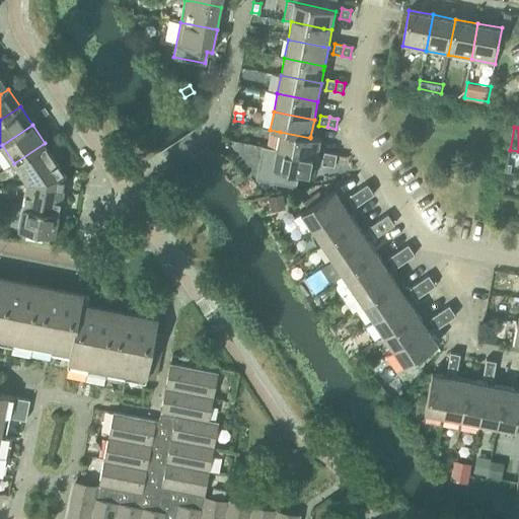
[(277,149),(316,157),(320,139),(315,138),(310,137),(310,138),(280,132),(277,149)]
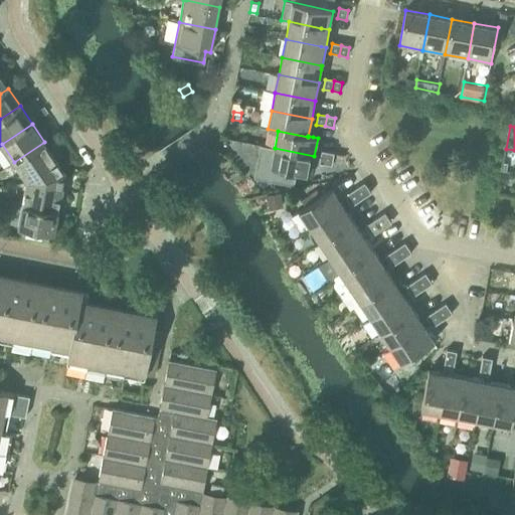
[(44,142),(14,162),(27,181),(65,173),(44,142)]
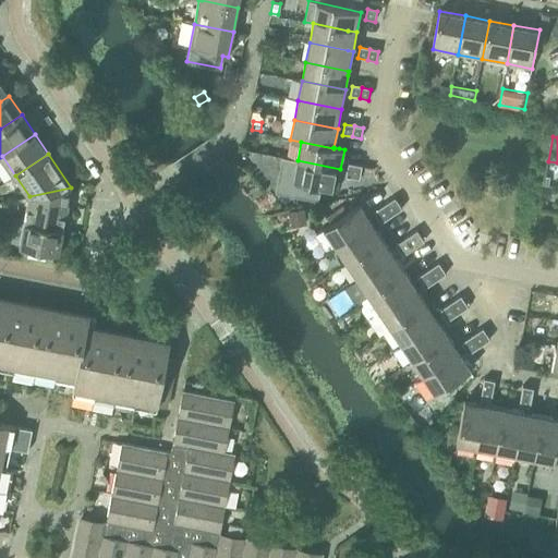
[(298,160),(282,158),(275,192),(318,199),(320,186),(337,190),(338,181),(346,178),(347,171),(340,169),(298,160)]
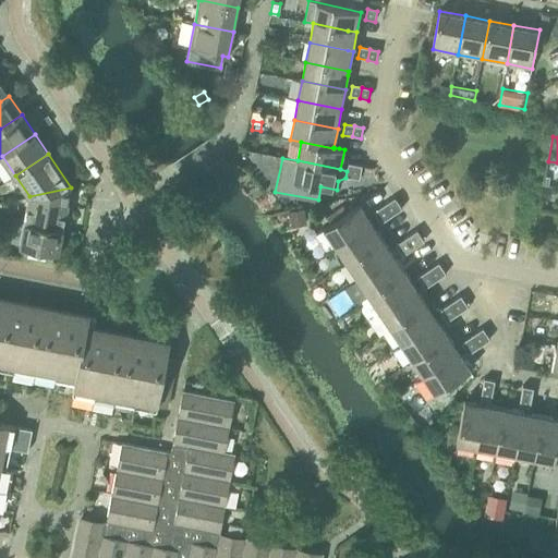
[(359,180),(361,167),(349,165),(347,171),(346,178),(359,180)]
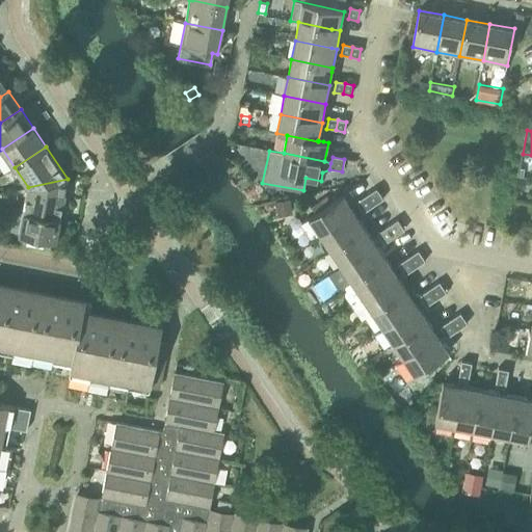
[(68,179),(28,187),(23,211),(59,219),(68,180),(68,179)]
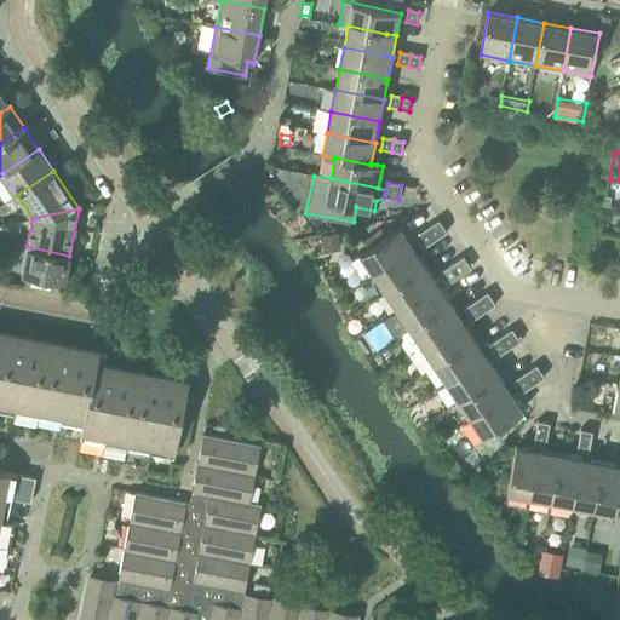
[(604,208),(602,218),(613,220),(615,210),(604,208)]
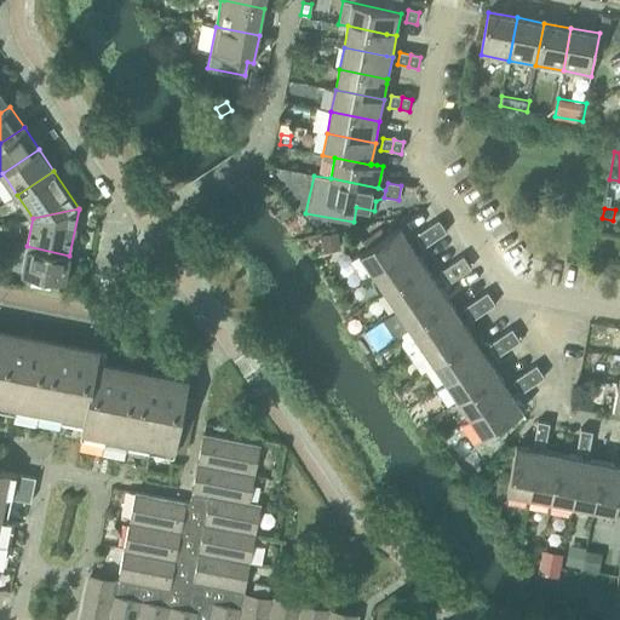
[(426,227),(435,239),(447,230),(438,218),(426,227)]
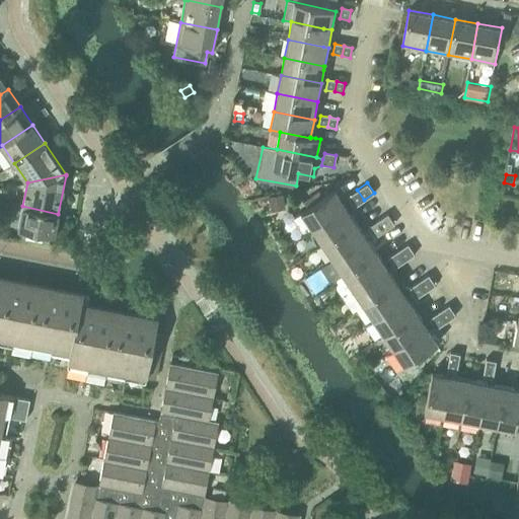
[(300,212),(311,228),(323,219),(343,206),(345,205),(335,189),(300,212)]
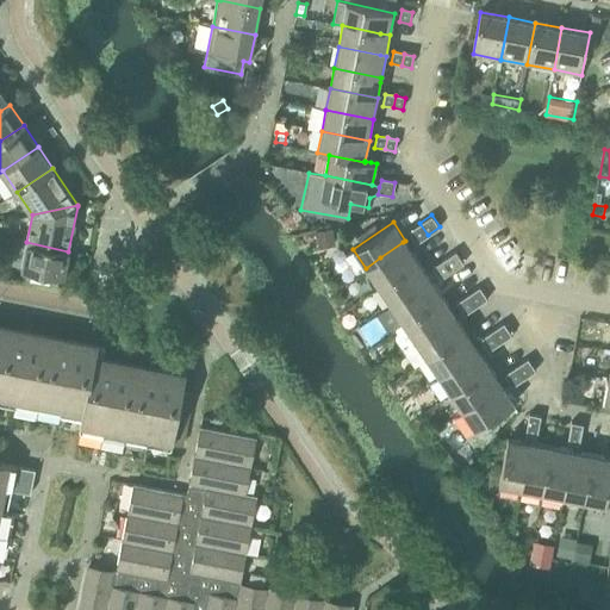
[(428,235),(419,223),(408,230),(416,243),(428,235)]
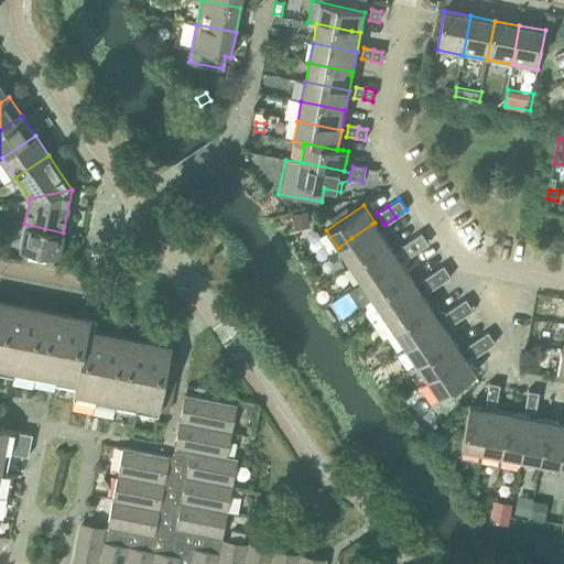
[(307,210),(291,214),(293,224),(310,221),(307,210)]
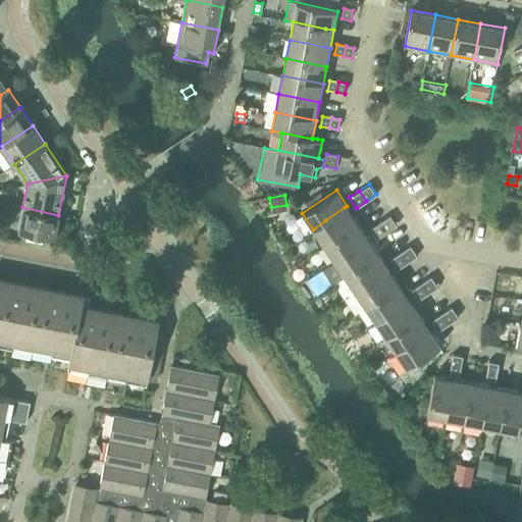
[(352,213),(347,206),(345,207),(325,220),(313,229),(323,245),(325,243),(357,221),(352,213)]
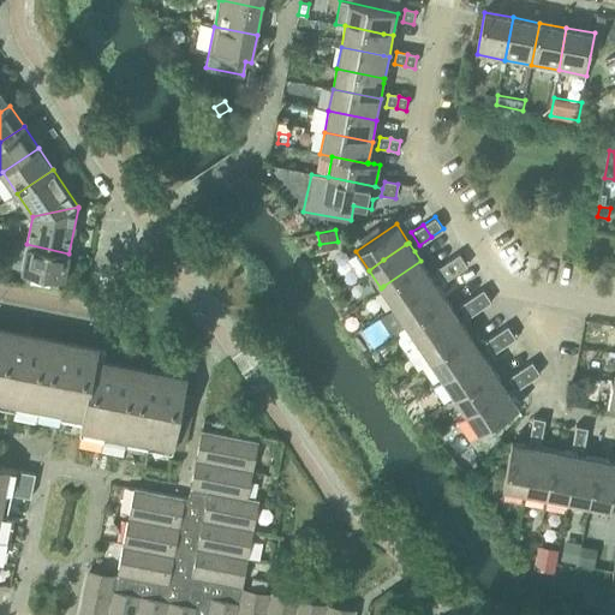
[(69,254),(27,244),(22,270),(64,279),(69,254)]
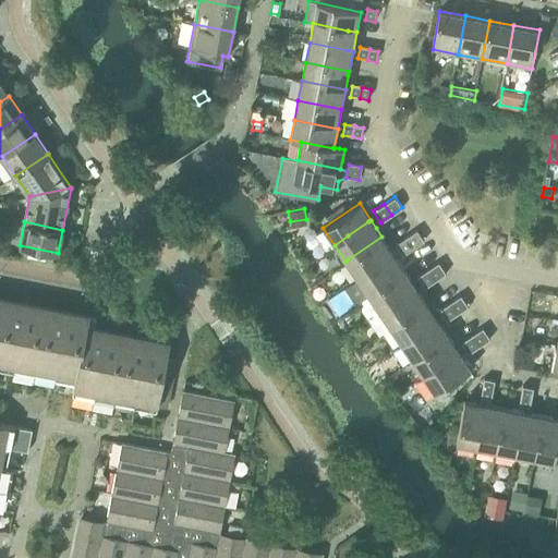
[(405,237),(413,247),(424,240),(416,229),(405,237)]
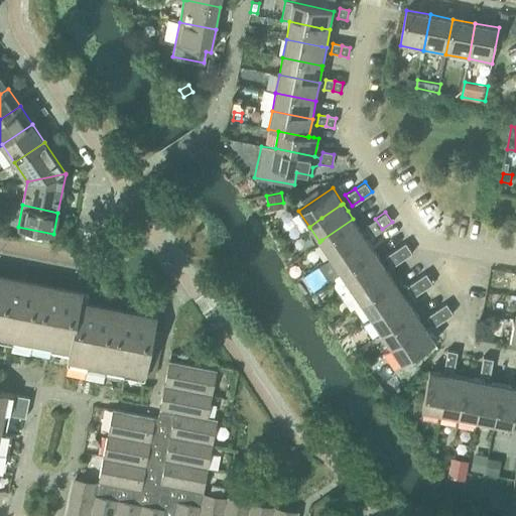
[(330,257),(363,234),(353,219),(321,240),(319,242),(321,246),(330,257)]
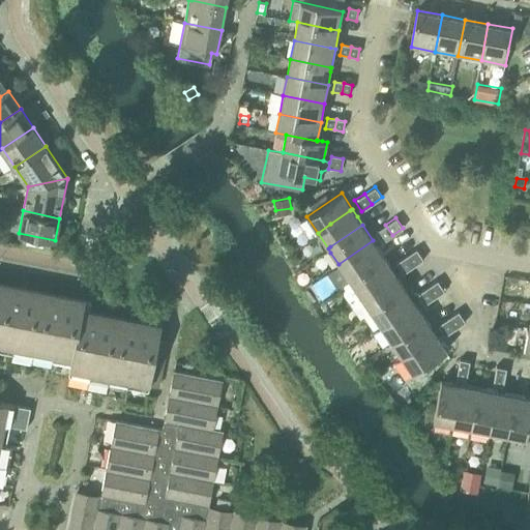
[(392,235),(385,225),(375,231),(382,242),(392,235)]
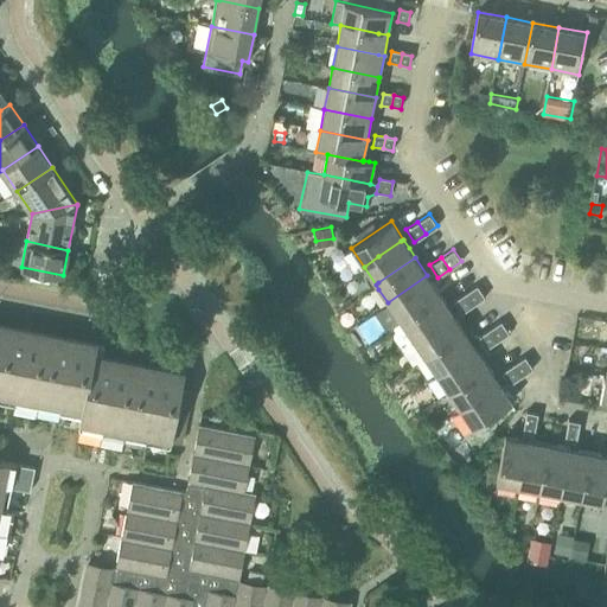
[(400,320),(439,293),(427,275),(388,302),(374,311),(385,330),(400,320)]
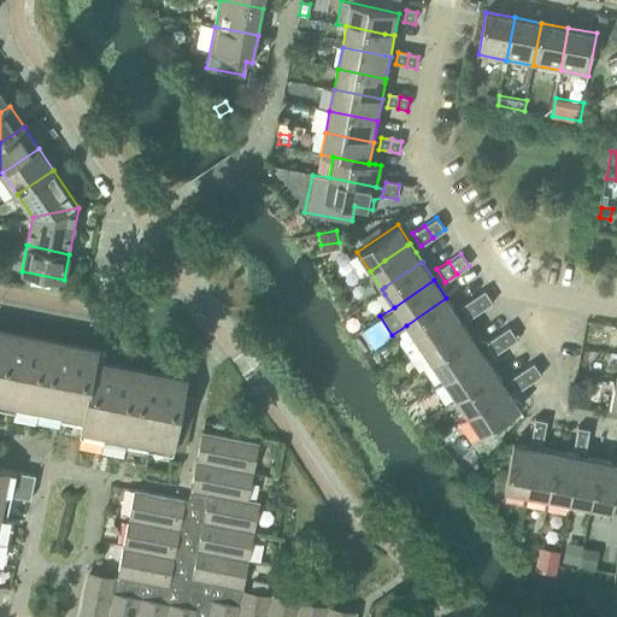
[(472,298),(481,310),(493,301),(485,289),(472,298)]
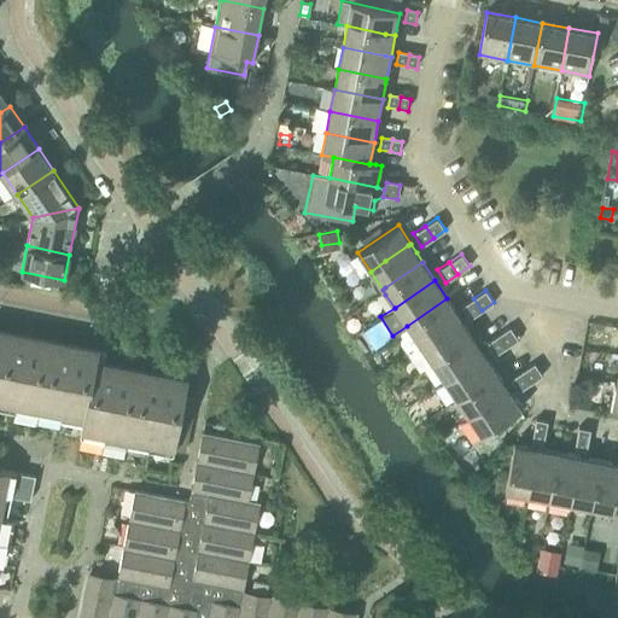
[(419,344),(459,316),(447,298),(407,326),(419,344)]
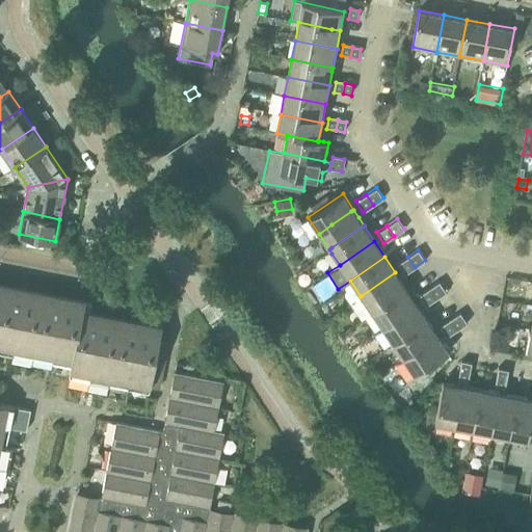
[(415,267),(407,257),(397,263),(404,274),(415,267)]
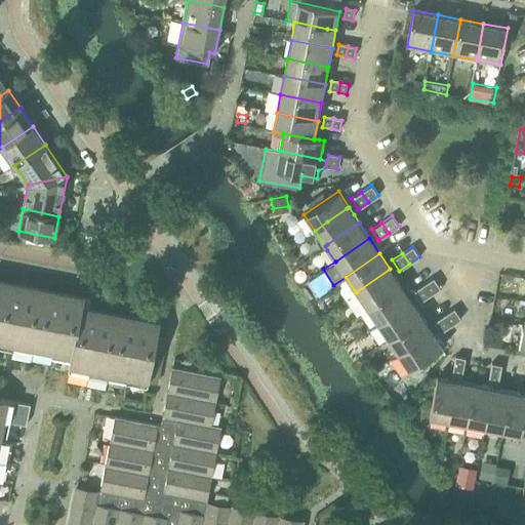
[(390,269),(356,292),(366,308),(400,284),(390,269)]
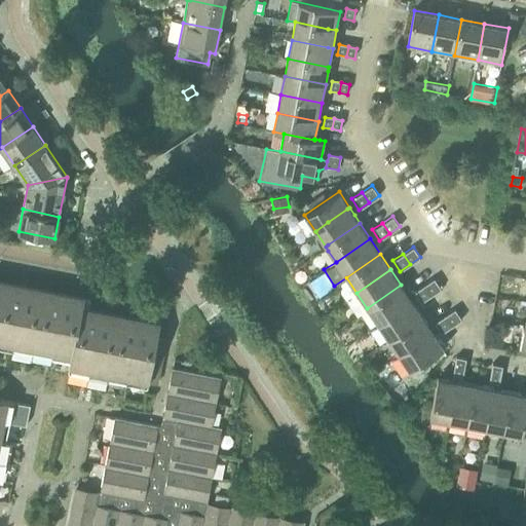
[(423,285),(430,295),(441,289),(434,278),(425,284),(423,285)]
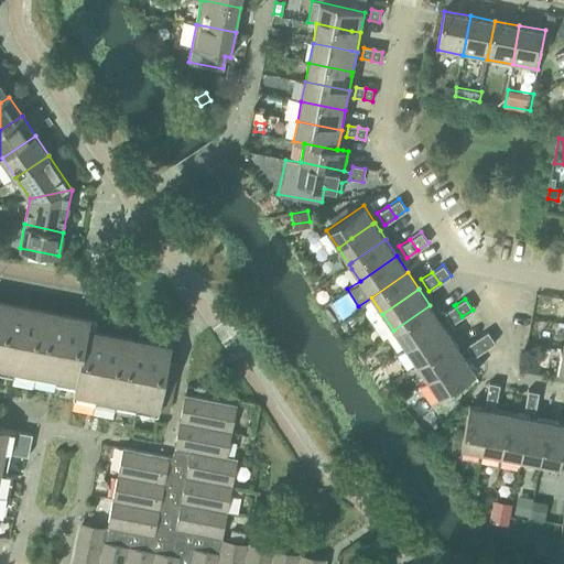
[(430,305),(393,331),(404,347),(441,322),(447,318),(443,313),(446,311),(441,310),(435,302),(430,305)]
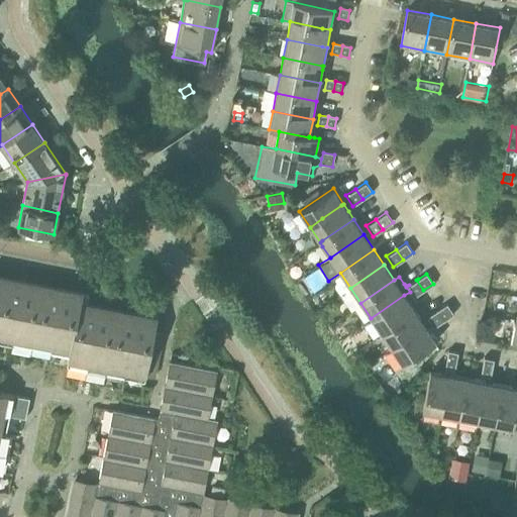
[(423,290),(416,280),(409,285),(406,287),(410,292),(413,297),(423,290)]
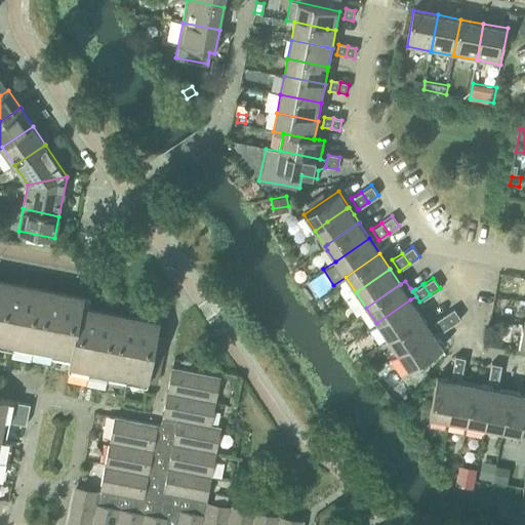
[(83,312),(85,301),(0,285),(0,340),(73,355),(72,365),(159,382),(167,338),(159,336),(161,327),(83,312)]
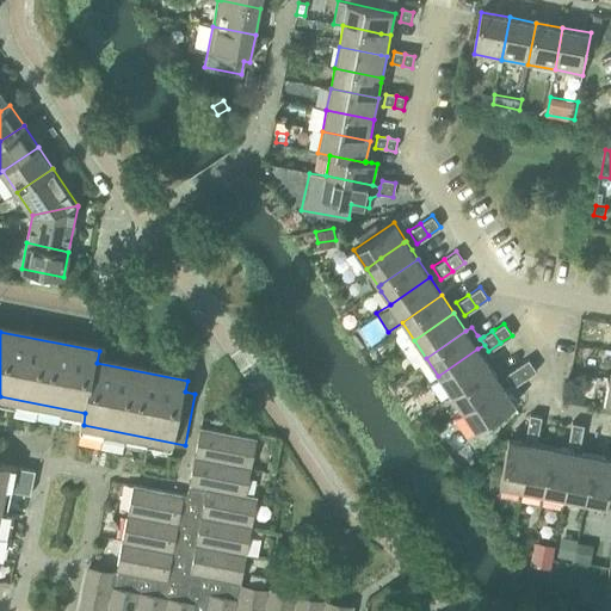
[(477,349),(438,376),(450,394),(489,366),(477,349)]
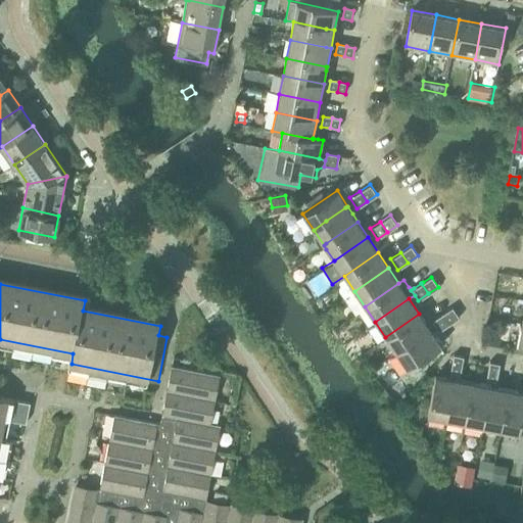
[(441,314),(448,324),(459,318),(452,307),(441,314)]
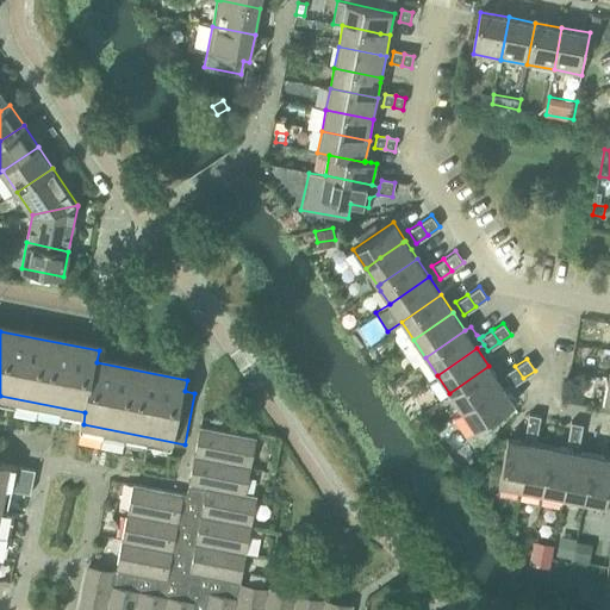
[(489,366),(449,393),(461,411),(500,384),(489,366)]
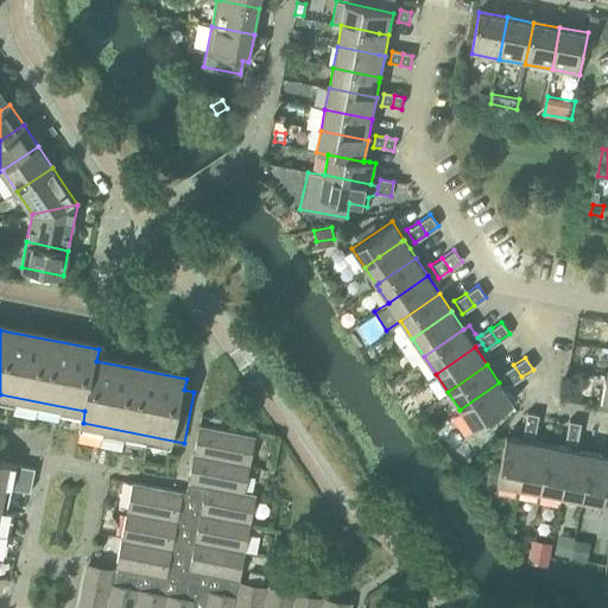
[(521,377),(513,365),(501,373),(510,385),(521,377)]
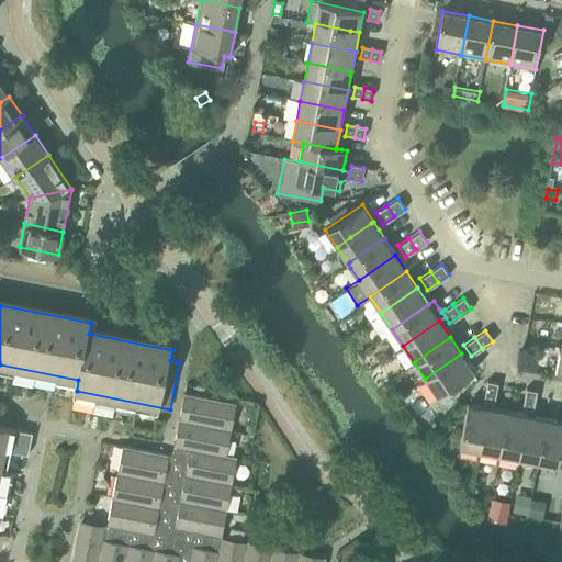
[(461,353),(425,379),(436,396),(473,371),(461,353)]
